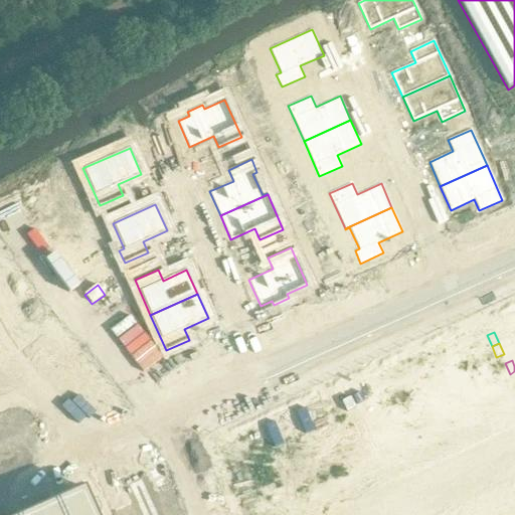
[(363,378),(343,387),(360,425),(380,416),(363,378)]
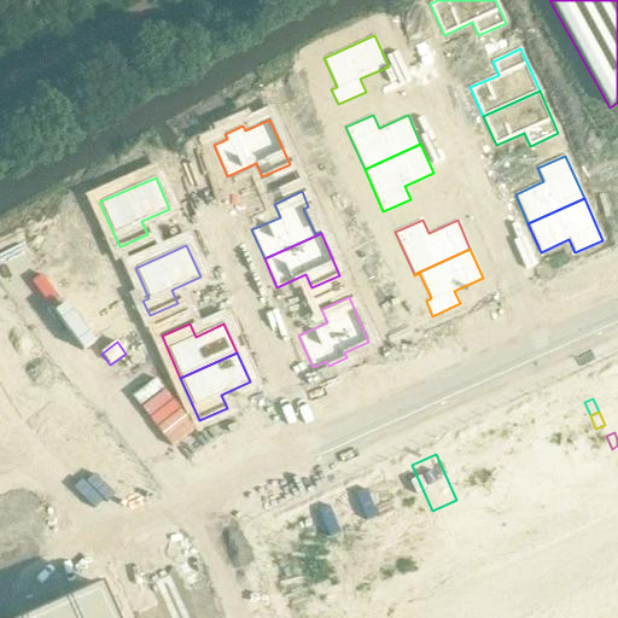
[(412,465),(389,474),(408,520),(432,511),(412,465)]
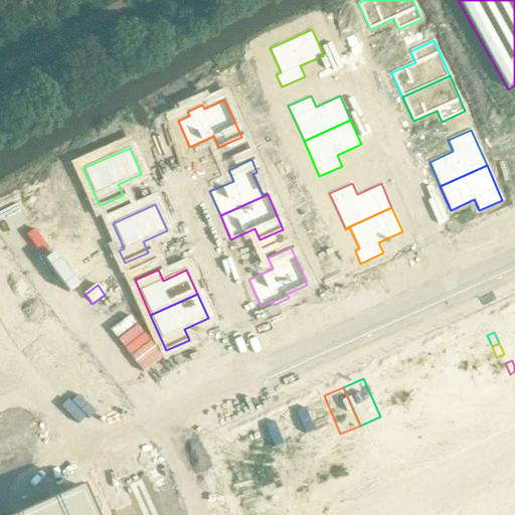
[(502,396),(491,401),(492,404),(494,408),(505,403),(503,398),(502,396)]
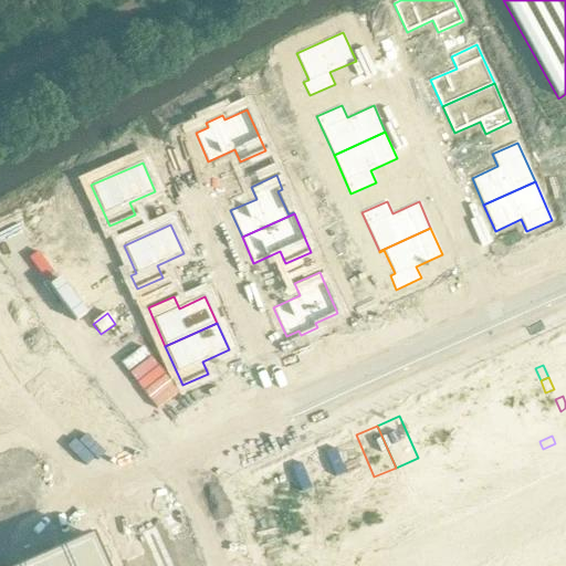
[(540,441),(527,447),(530,450),(531,454),(543,449),(541,444),(540,441)]
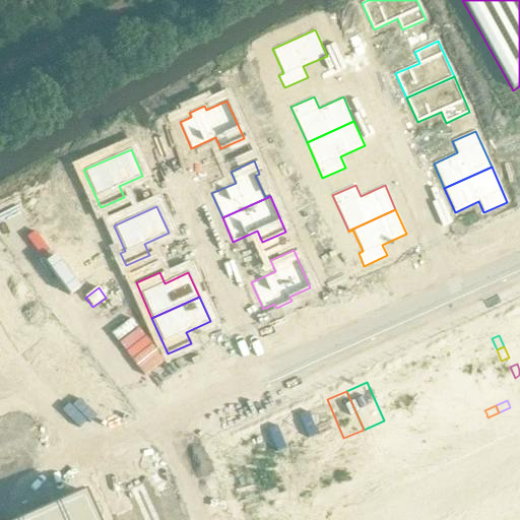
[(467,418),(456,424),(458,429),(459,431),(470,426),(469,423),(467,418)]
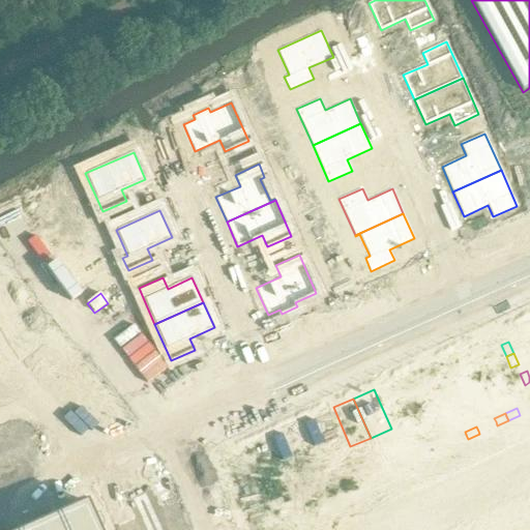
[(465,432),(453,436),(455,442),(457,444),(468,439),(467,437),(465,432)]
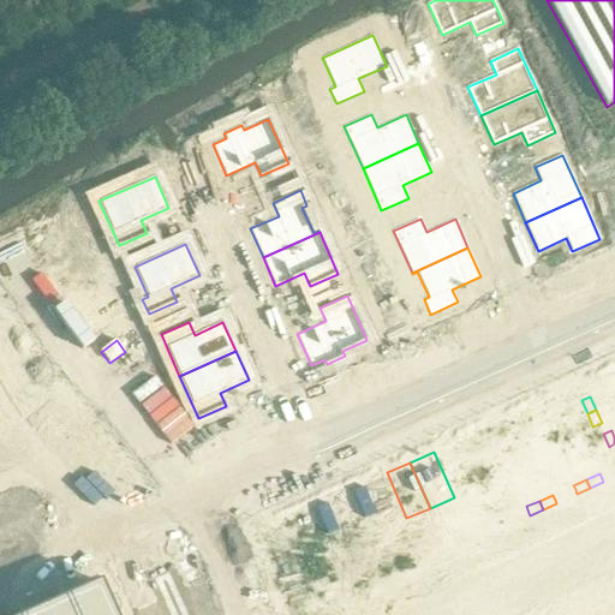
[(341,507),(333,511),(339,524),(347,520),(341,507)]
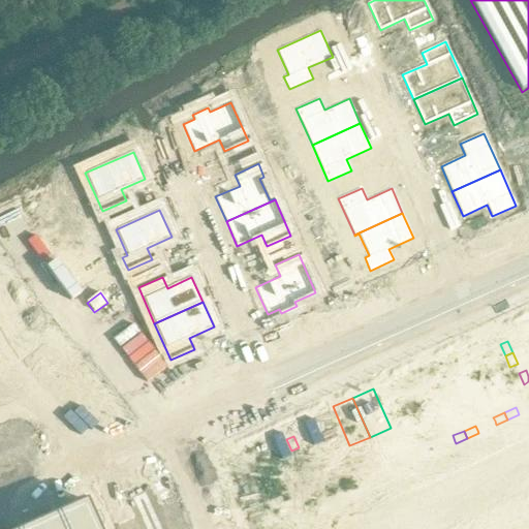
[(265,437),(221,457),(230,477),(275,458),(265,437)]
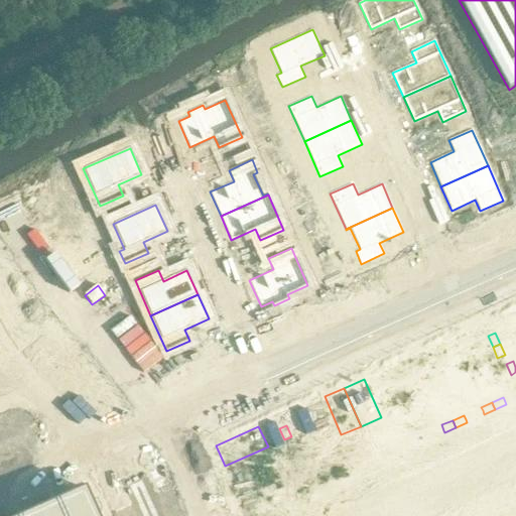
[(423,432),(412,437),(416,444),(421,442),(427,440),(426,439),(423,432)]
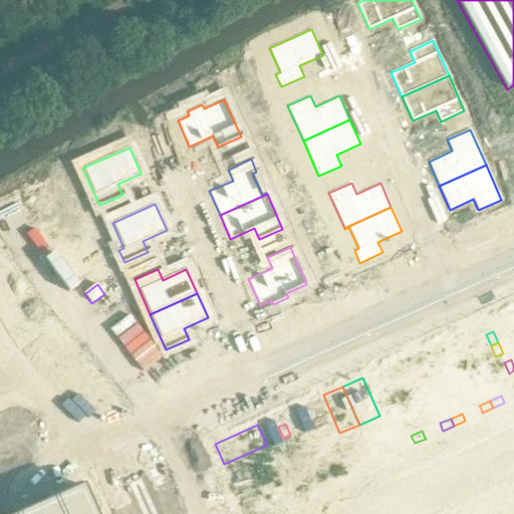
[(290,435),(283,438),(288,449),(295,446),(290,435)]
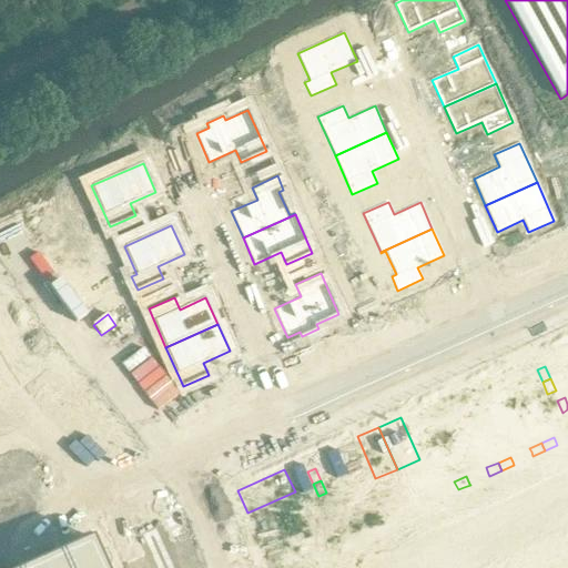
[(454,482),(442,487),(446,495),(458,489),(454,482)]
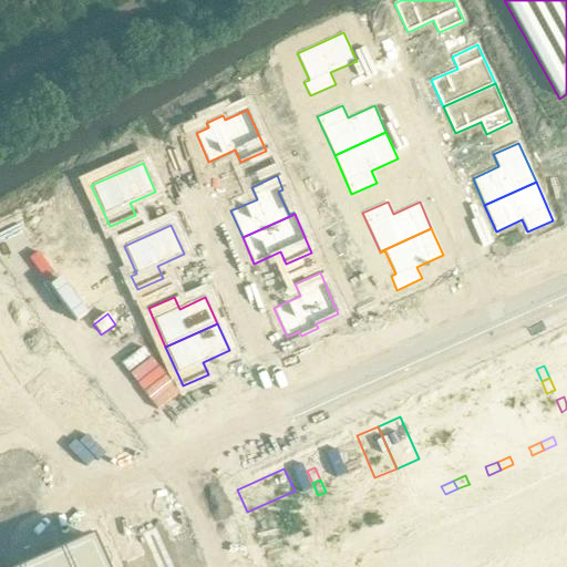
[(422,495),(410,500),(413,508),(425,503),(422,495)]
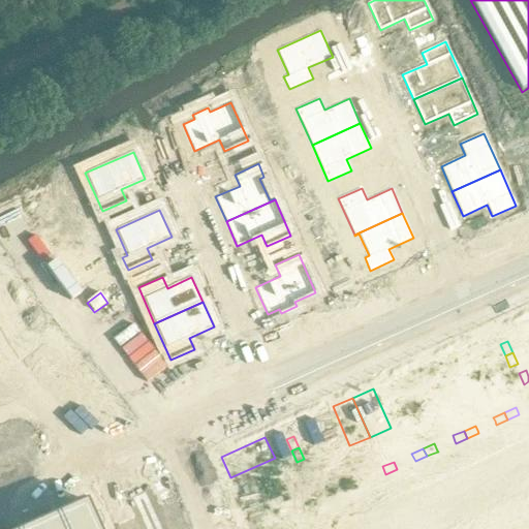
[(382,466),(371,471),(374,479),(385,474),(382,466)]
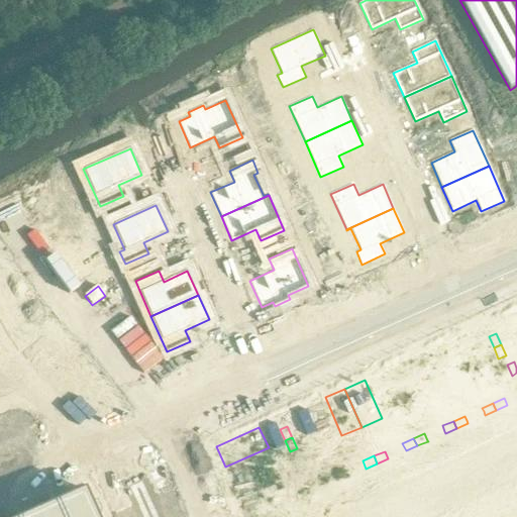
[(297,459),(289,462),(294,474),(302,471),(297,459)]
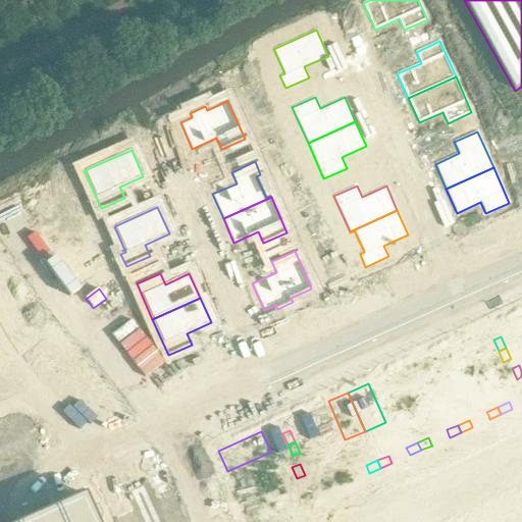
[(348,473),(336,478),(341,486),(352,481),(348,473)]
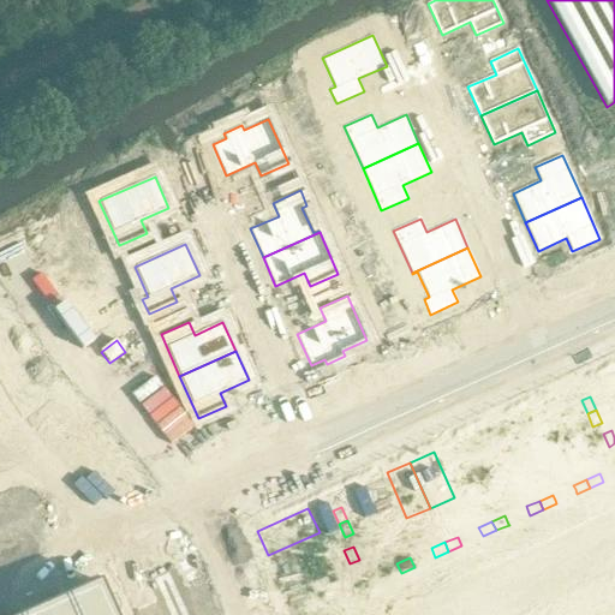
[(396,563),(383,569),(388,579),(401,573),(396,563)]
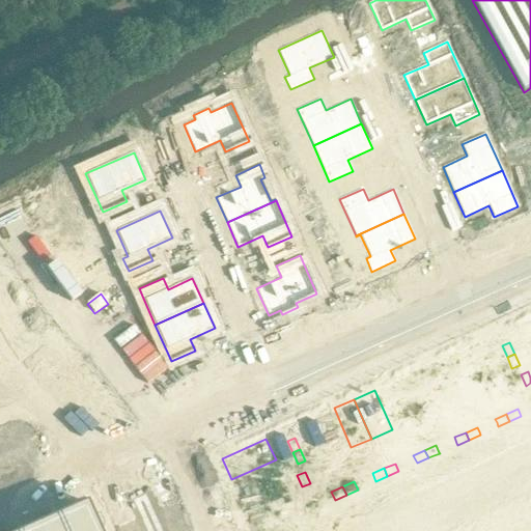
[(530,500),(520,505),(523,513),(530,509),(530,500)]
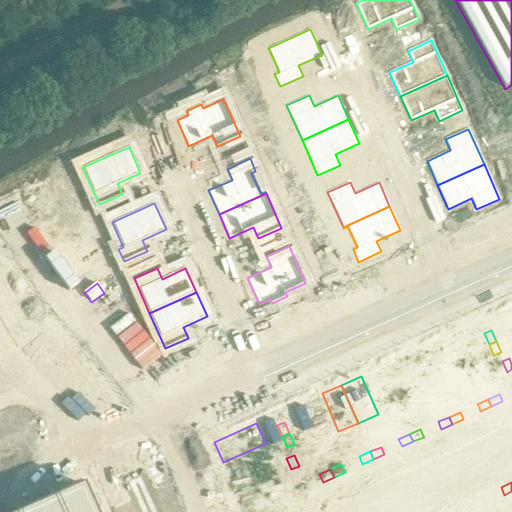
[(73,492),(27,511),(96,511),(85,486),(84,483),(71,488),(73,492)]
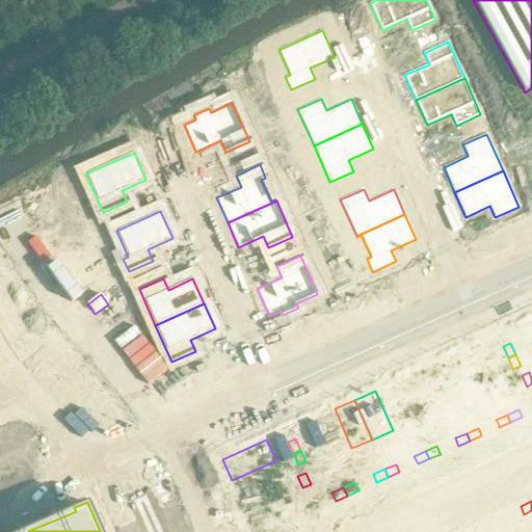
[(318,502),(311,505),(316,516),(323,513),(318,502)]
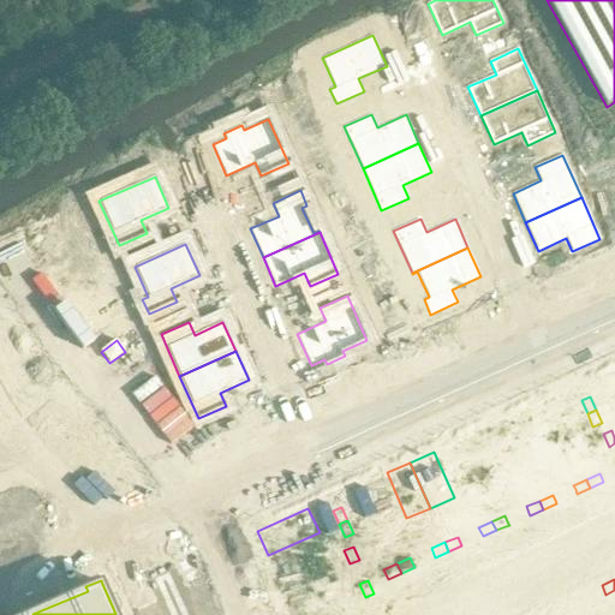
[(374,593),(365,597),(366,599),(371,610),(380,607),(374,593)]
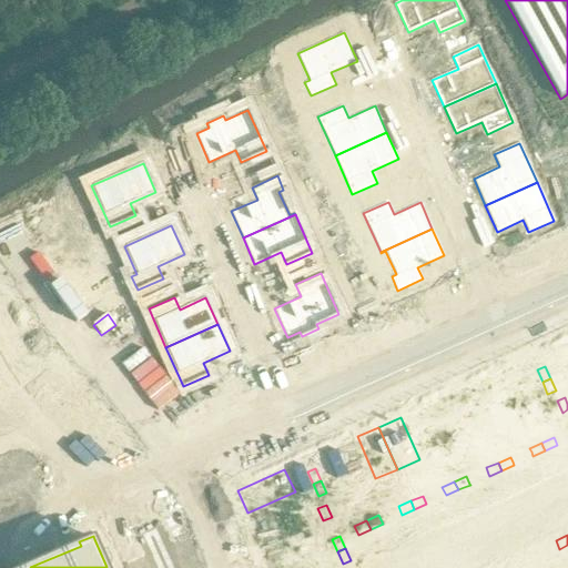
[(537,549),(525,555),(528,563),(540,557),(537,549)]
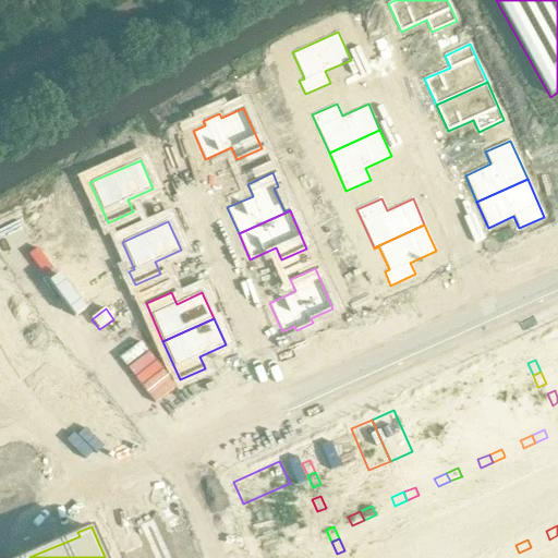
[(516,545),(502,550),(506,557),(507,557),(519,553),(516,545)]
